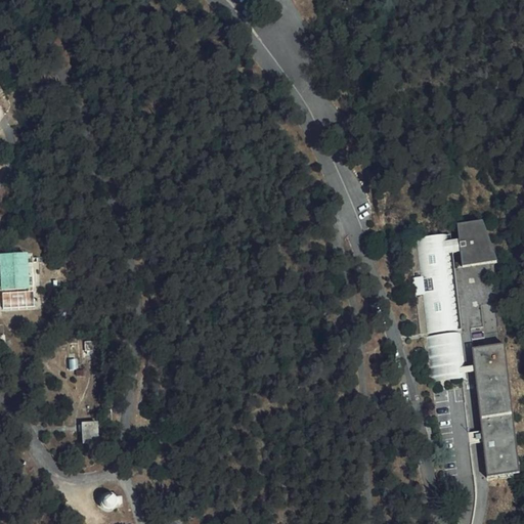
[(461,252),(463,266),(480,265),(496,263),(481,223),(457,225),(460,239),(451,241),(450,234),(417,238),(427,334),(442,332),(462,330),(453,253),(461,252)]
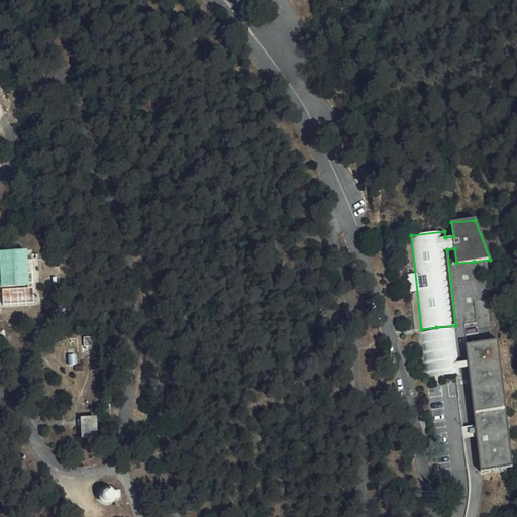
[(26,284),(24,250),(0,250),(0,281),(0,285),(26,284)]
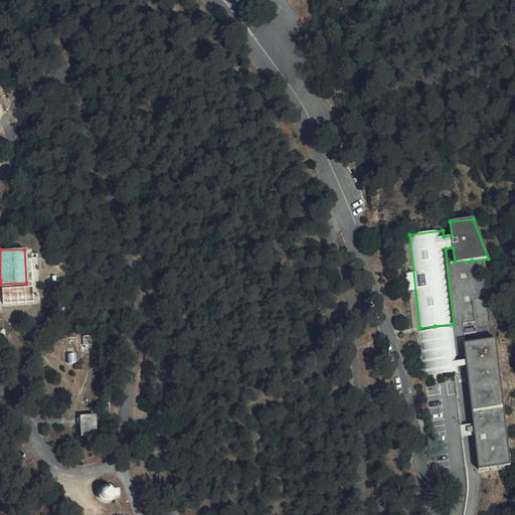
[(458,372),(457,367),(453,367),(452,361),(457,361),(453,327),(419,331),(424,376),(442,374),(453,372),(458,372)]
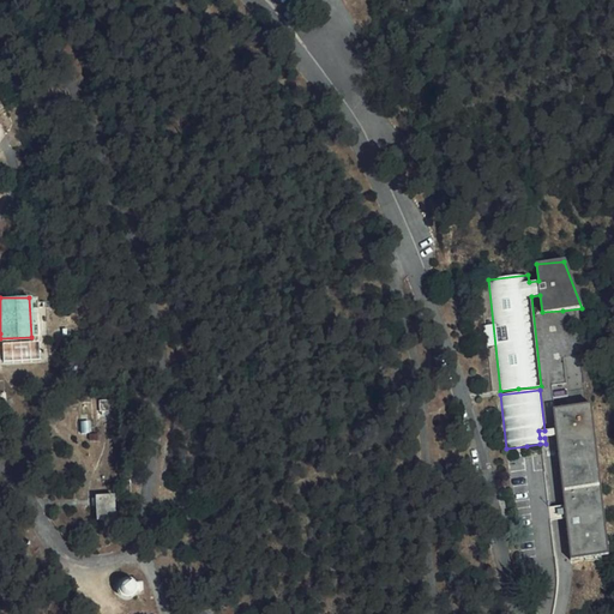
[(98,413),(102,413),(109,413),(112,413),(112,399),(98,401),(98,413)]
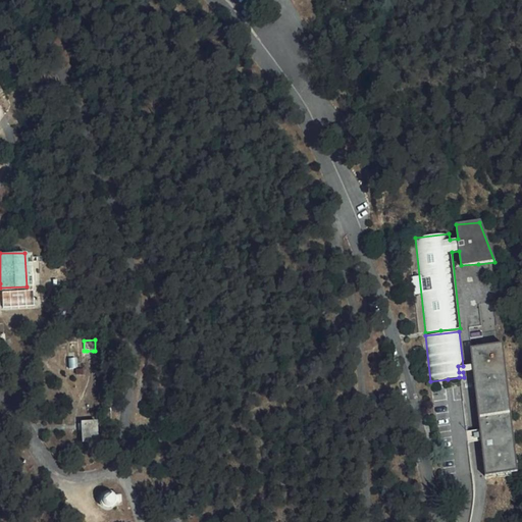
[(472,365),(473,371),(481,435),(485,476),(517,472),(502,344),(470,348),(472,365)]
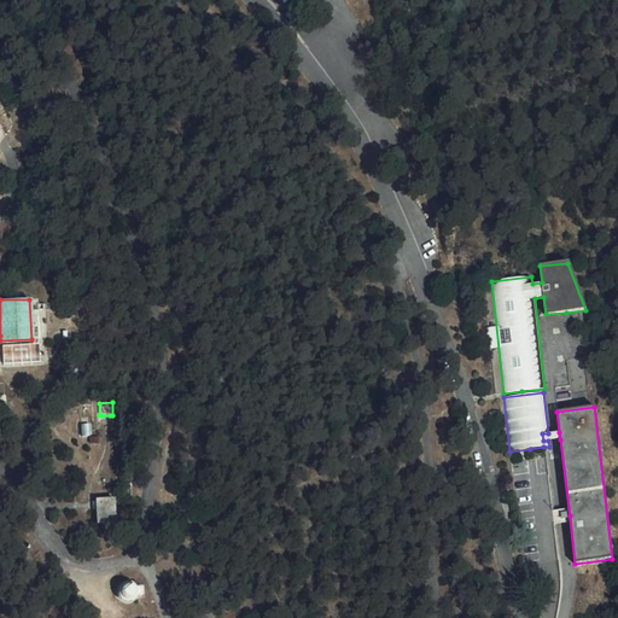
[(114,522),(112,499),(95,500),(95,506),(97,523),(114,522)]
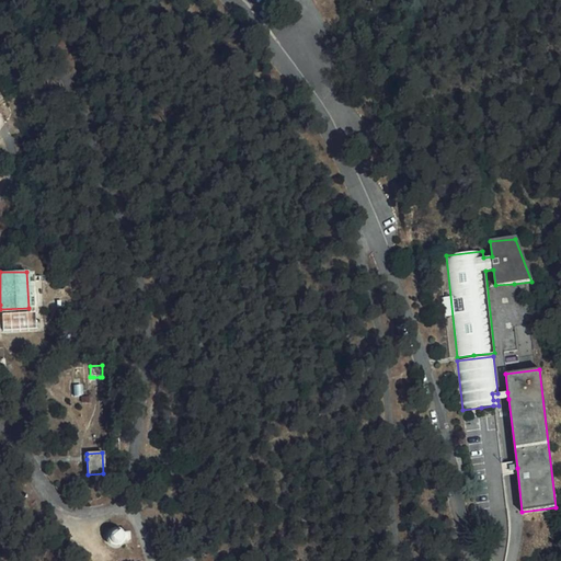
[(128,534),(123,535),(121,531),(117,529),(113,528),(110,529),(106,531),(104,536),(104,539),(105,544),(107,547),(112,548),(115,548),(119,547),(122,544),(124,540),(128,539),(128,534)]
